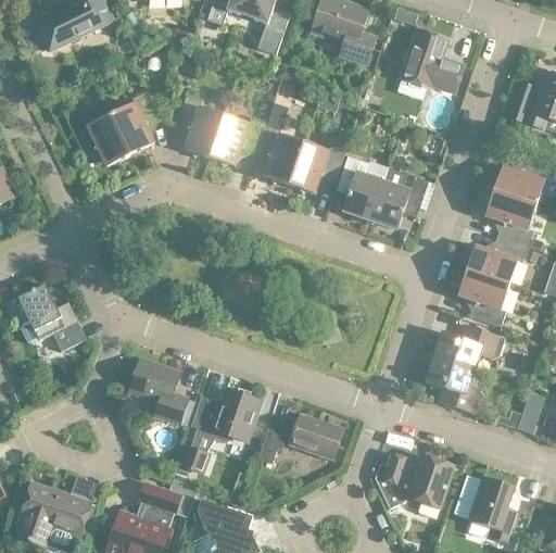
[(68,8),(36,24),(49,49),(78,35),(83,35),(89,32),(91,28),(111,19),(102,0),(70,0),(71,2),(68,8)]
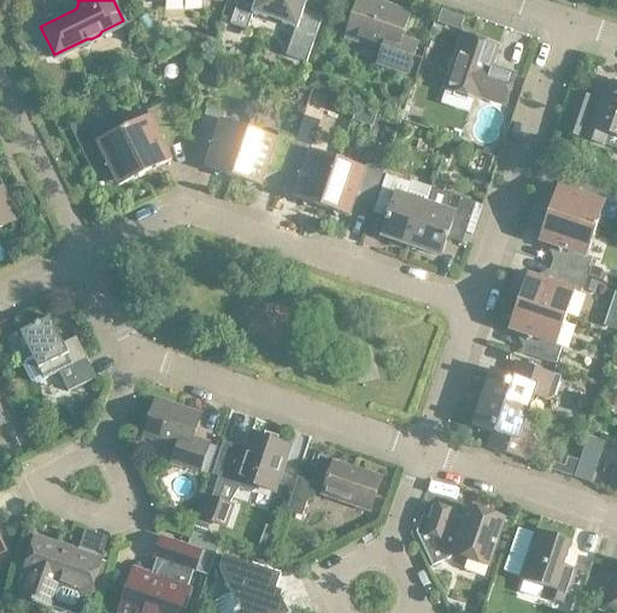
[(252,11),(295,25),(286,53),(305,60),(321,15),(303,9),(305,0),(235,0),(229,21),(247,27),(252,11)]
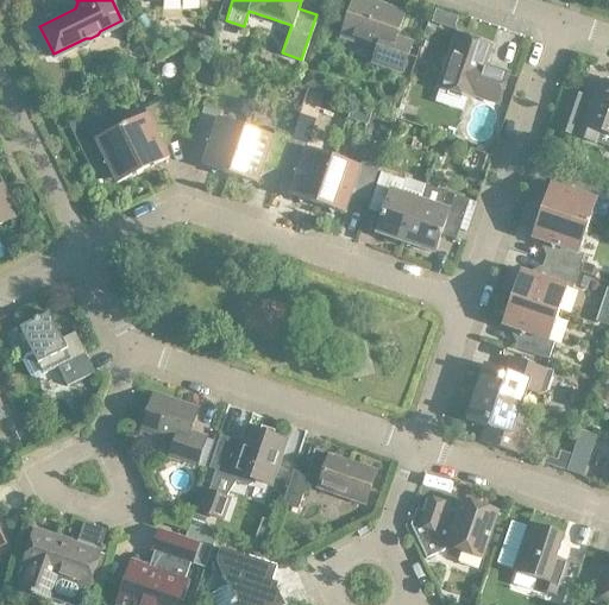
[(351,0),(341,31),(378,44),(372,60),(401,69),(410,41),(395,35),(402,13),(365,0),(351,0)]
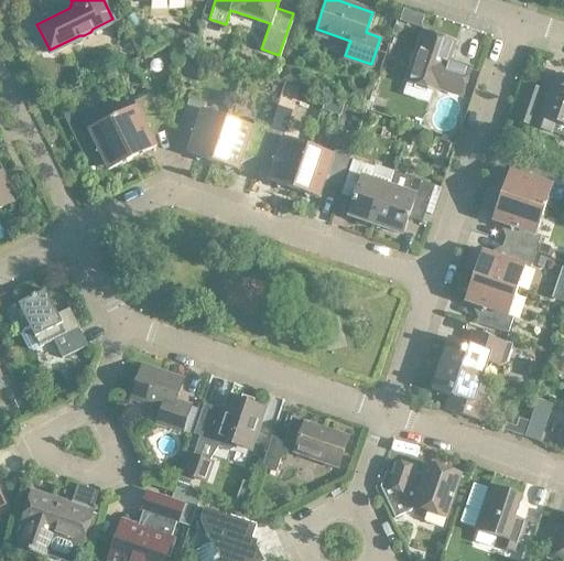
[(404,7),(400,18),(421,25),(425,13),(404,7)]
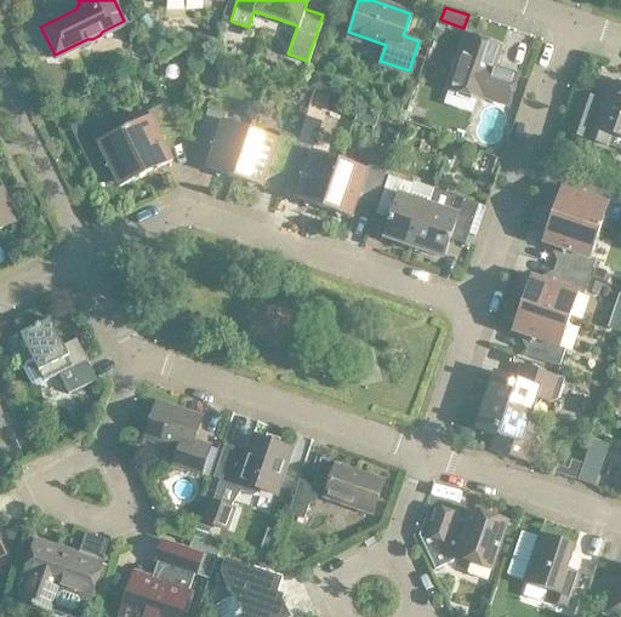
[(200,29),(194,45),(209,51),(215,34),(200,29)]
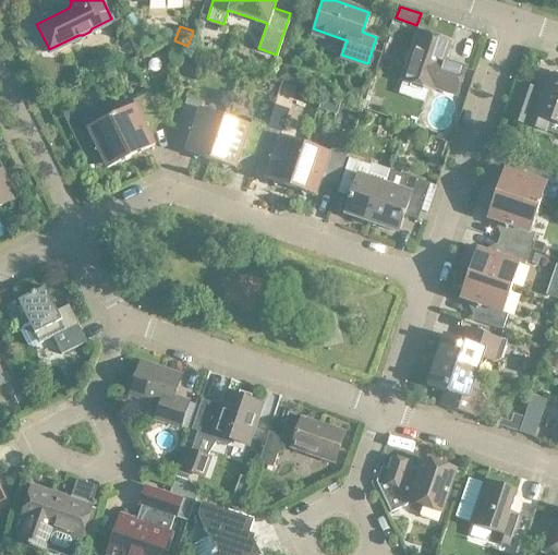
[(449,39),(417,28),(401,77),(433,88),(434,85),(456,93),(465,65),(451,60),(449,64),(441,62),(449,39)]
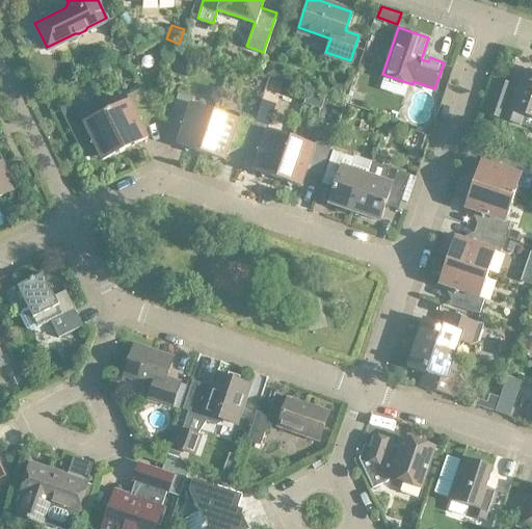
[(268,58),(264,73),(283,79),(287,65),(268,58)]
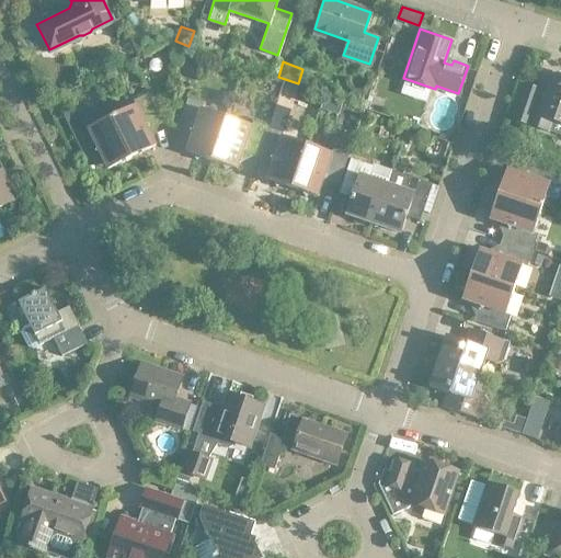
[(540,76),(537,84),(524,80),(512,115),(560,132),(560,76),(558,76),(556,80),(540,76)]
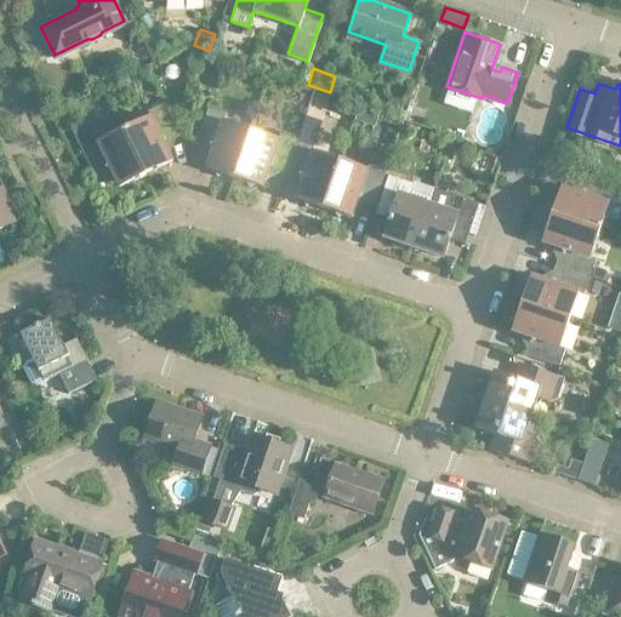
[(149,114),(124,127),(146,172),(157,167),(163,169),(165,163),(172,159),(164,141),(165,136),(176,131),(177,135),(180,133),(163,101),(147,109),(149,114)]
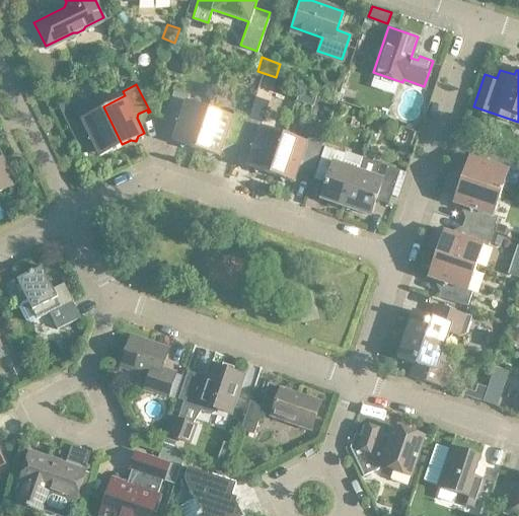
[(177,123),(174,132),(171,139),(178,141),(180,146),(186,143),(196,147),(209,106),(187,98),(188,94),(173,89),(163,118),(164,119),(165,116),(174,119),(177,123)]
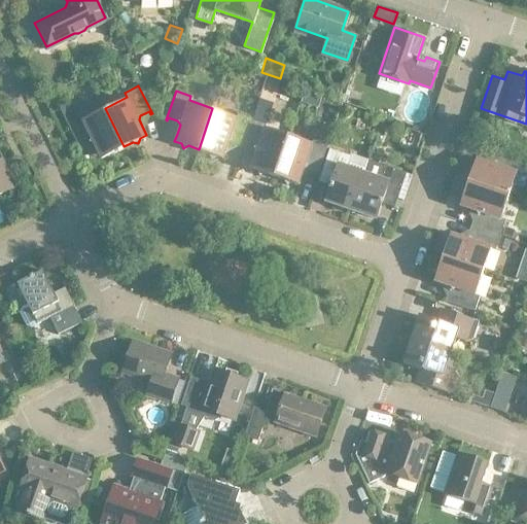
[(94,142),(98,151),(101,158),(107,154),(112,156),(114,151),(124,146),(105,108),(82,118),(73,100),(60,106),(80,149),(81,148),(79,145),(89,141),(94,142)]
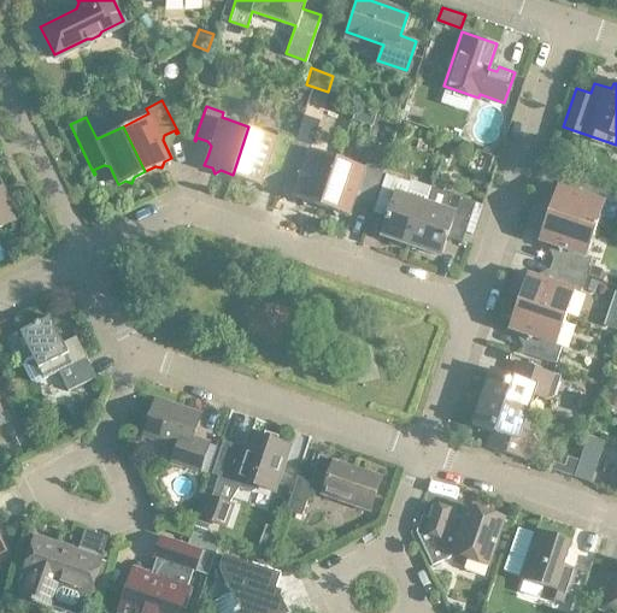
[(276,136),(248,127),(233,175),(244,178),(247,184),(252,181),(260,184),(266,165),(271,163),(283,166),(282,170),(283,171),(294,136),(277,130),(276,136)]
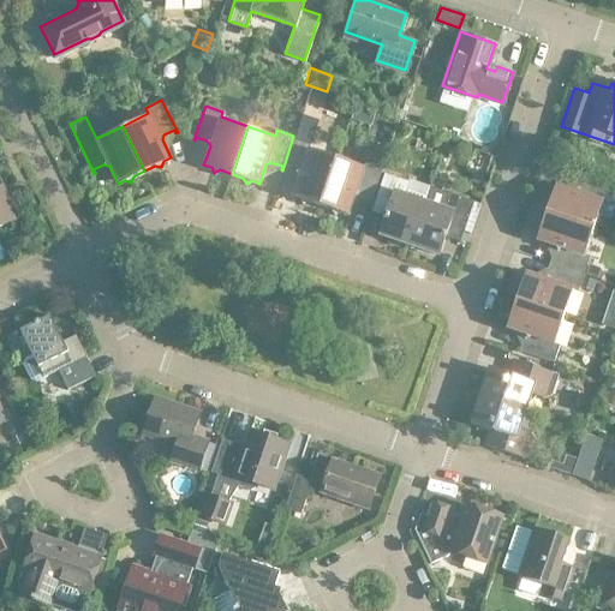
[(310,142),(293,136),(282,171),(284,171),(285,167),(296,171),(298,175),(292,195),(299,197),(302,203),(308,199),(320,204),(335,156),(309,147),(310,142)]
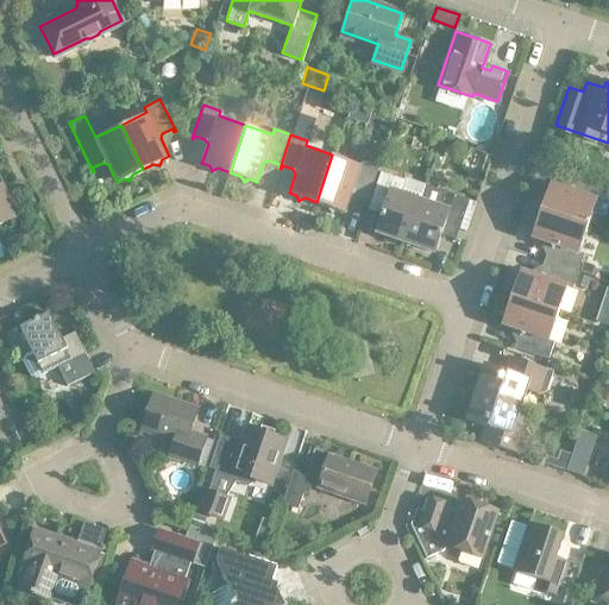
[(359,164),(332,155),(316,202),(327,206),(331,212),(337,208),(344,212),(350,193),(355,190),(366,194),(365,197),(366,199),(378,164),(360,158),(359,164)]
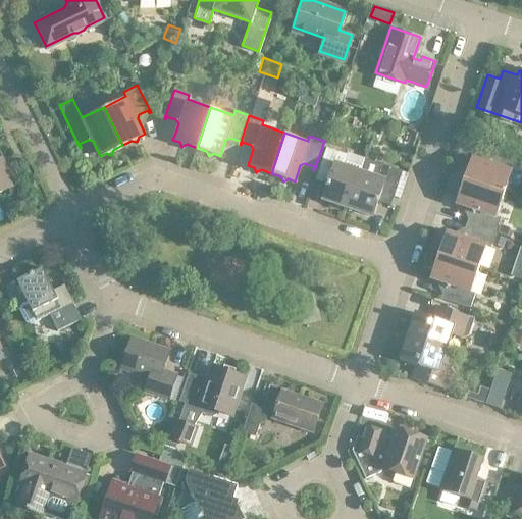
[(322,198),(347,206),(364,156),(348,151),(348,153),(326,146),(318,169),(330,173),(322,198)]
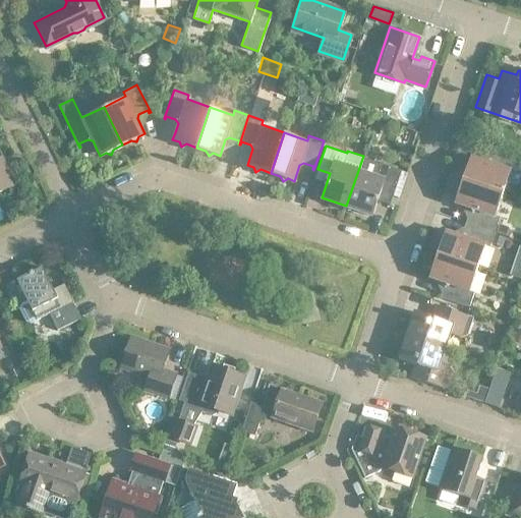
[(486,160),(476,157),(470,155),(468,161),(463,164),(465,169),(462,178),(503,192),(510,169),(515,171),(520,156),(490,147),(490,148),(494,149),(490,158),(486,160)]
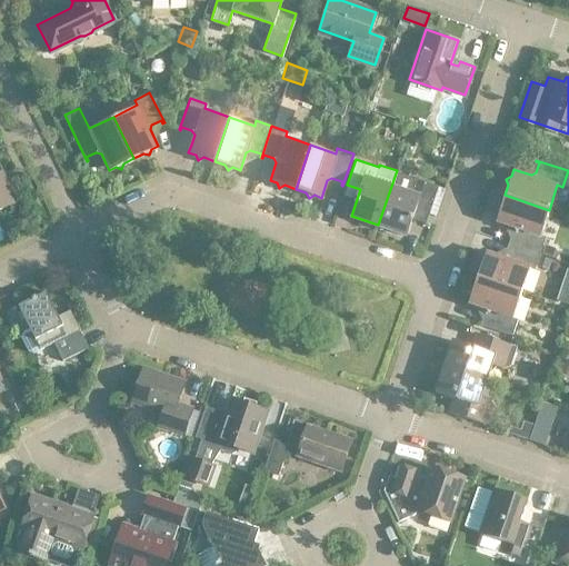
[(0,208),(13,201),(13,200),(11,201),(0,178),(0,171),(2,170),(0,166),(0,208)]
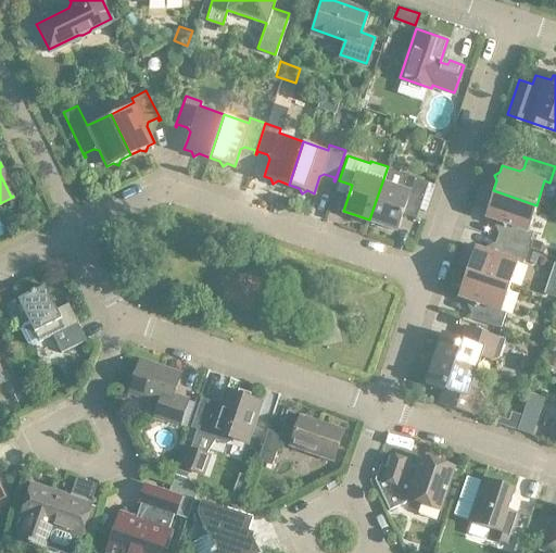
[(428,180),(388,166),(369,220),(396,228),(405,202),(418,208),(428,180)]
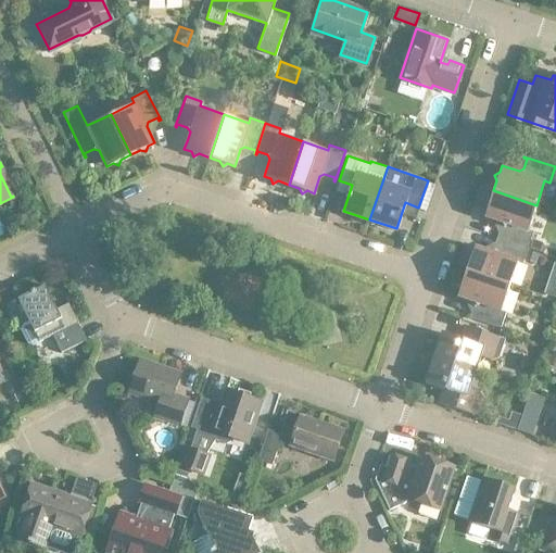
[(536,205),(493,190),(490,201),(484,203),(487,209),(484,216),(502,222),(504,226),(501,236),(496,235),(496,236),(527,247),(532,231),(528,229),(536,205)]
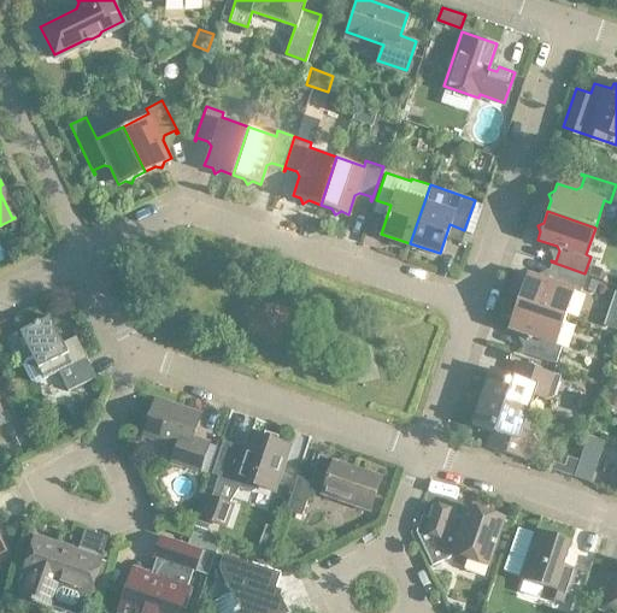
[(585,273),(551,261),(551,263),(554,264),(551,276),(546,278),(527,271),(524,280),(518,282),(521,288),(517,299),(565,316),(574,289),(580,290),(585,273)]
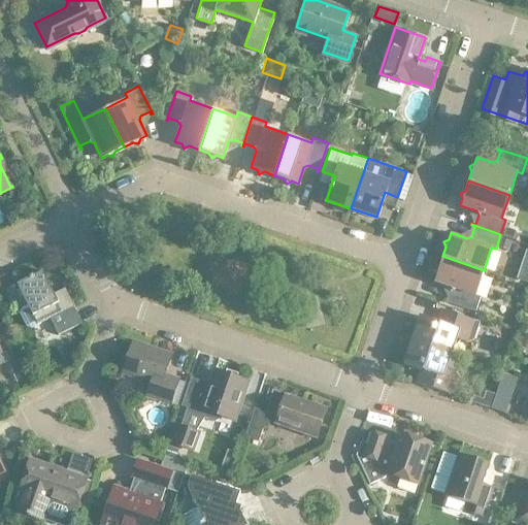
[(504,226),(502,234),(512,237),(515,229),(504,226)]
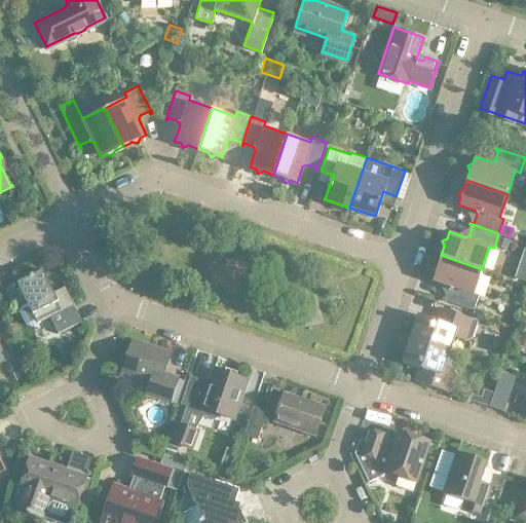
[(498,235),(495,245),(506,248),(510,239),(498,235)]
